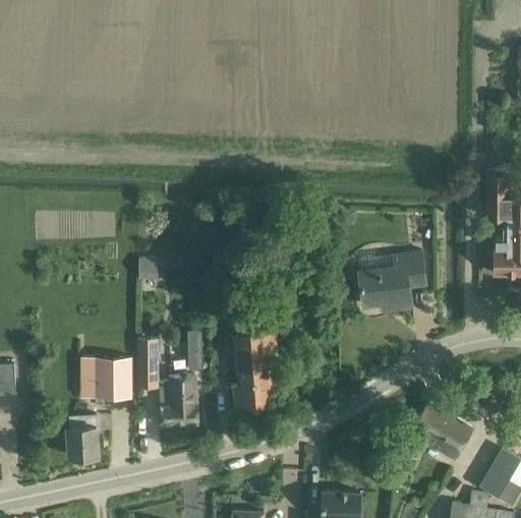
[(487,178),(486,221),(506,221),(506,242),(495,242),(496,250),(495,250),(495,255),(495,276),(517,276),(520,275),(520,197),(506,197),(506,177),(487,178)]
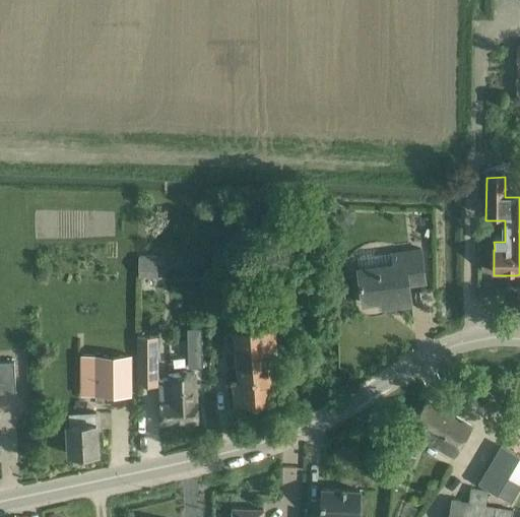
[(383,312),(411,308),(408,287),(425,284),(420,253),(393,256),(394,268),(358,272),(360,286),(362,307),(382,304),(383,312)]
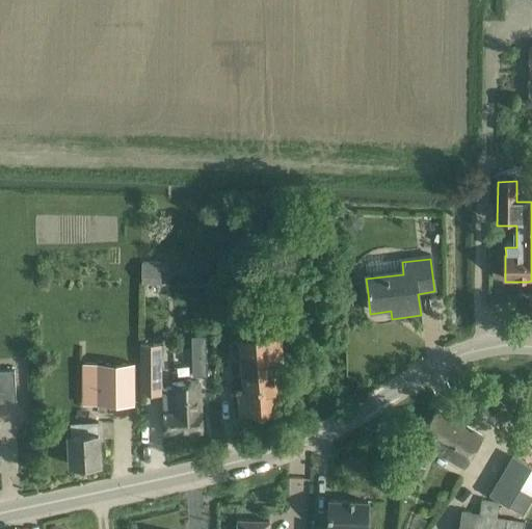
[(142,265),(142,288),(161,289),(161,267),(142,265)]
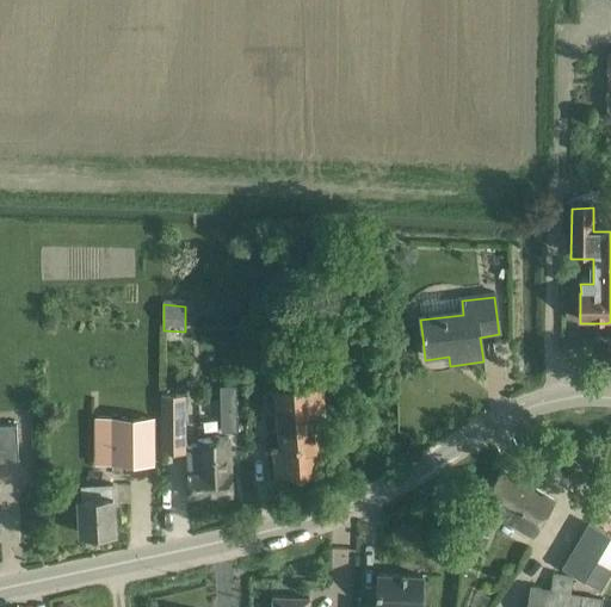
[(242,322),(244,366),(272,364),(271,321),(242,322)]
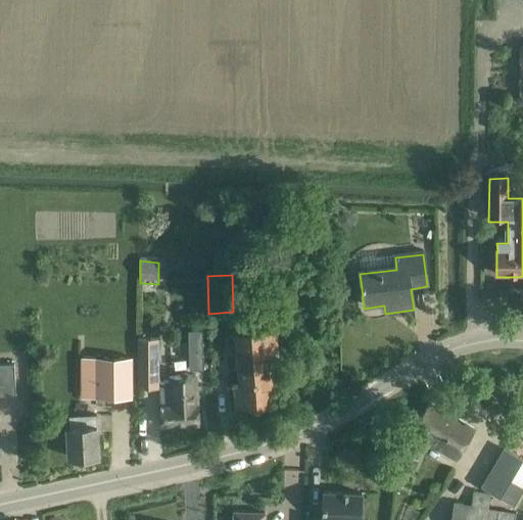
[(202,332),(188,332),(189,373),(203,373),(202,332)]
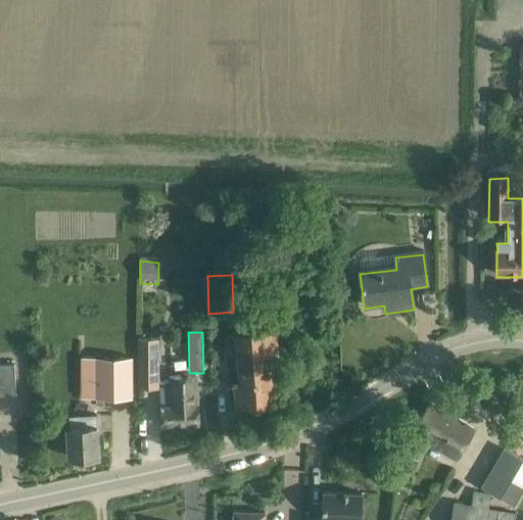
[(233,387),(234,390),(235,411),(275,408),(272,370),(279,369),(276,332),(234,335),(238,386),(233,387)]
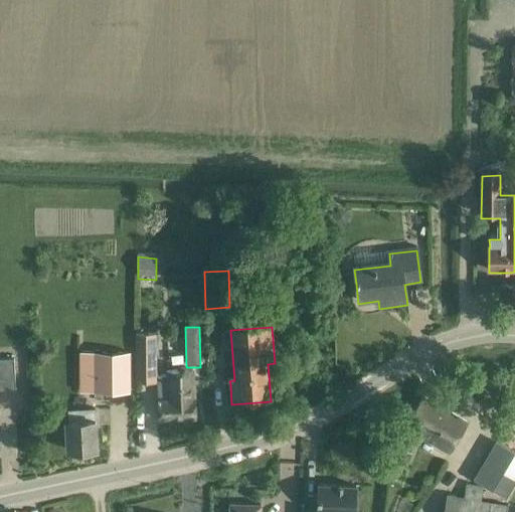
[(136,336),(136,385),(156,386),(156,336),(136,336)]
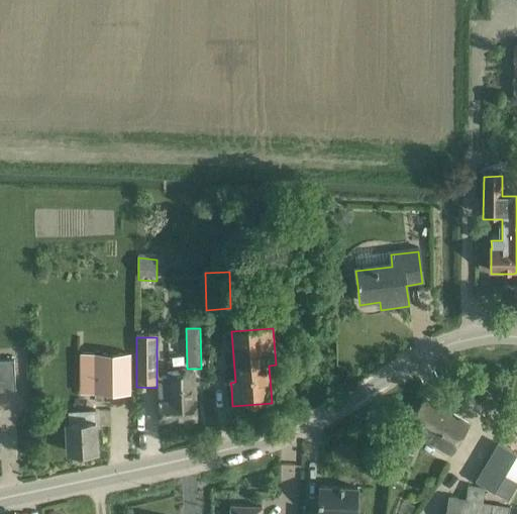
[(307,347),(294,348),(295,358),(308,357),(307,347)]
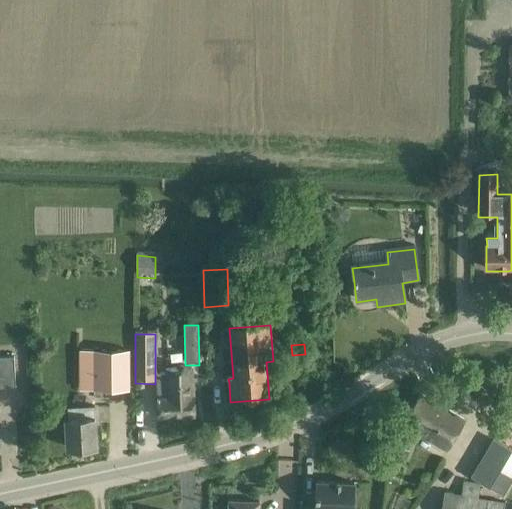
[(129,352),(94,353),(94,354),(94,391),(94,392),(129,392),(129,352)]
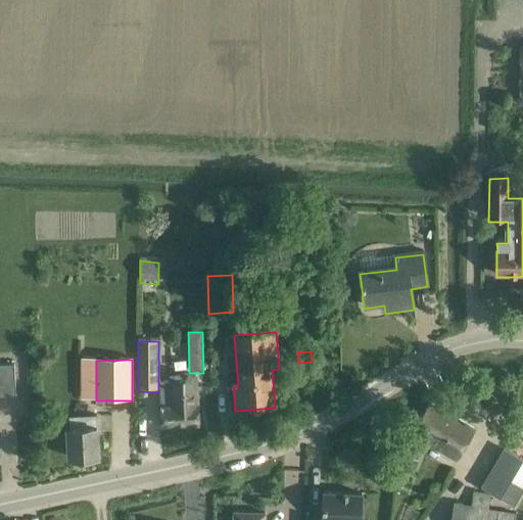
[(0,397),(16,397),(14,367),(0,367),(0,397)]
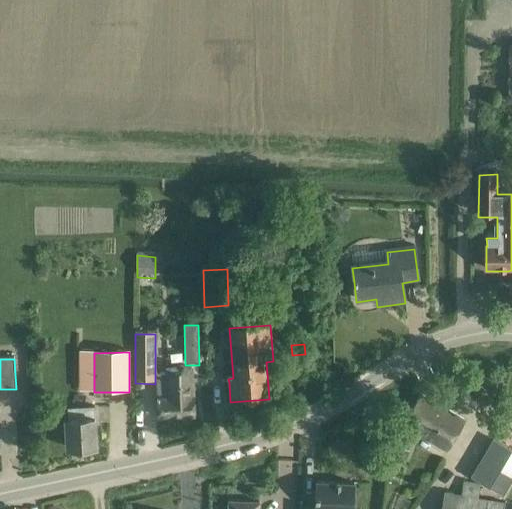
[(195,418),(192,372),(165,374),(167,401),(157,401),(158,420),(195,418)]
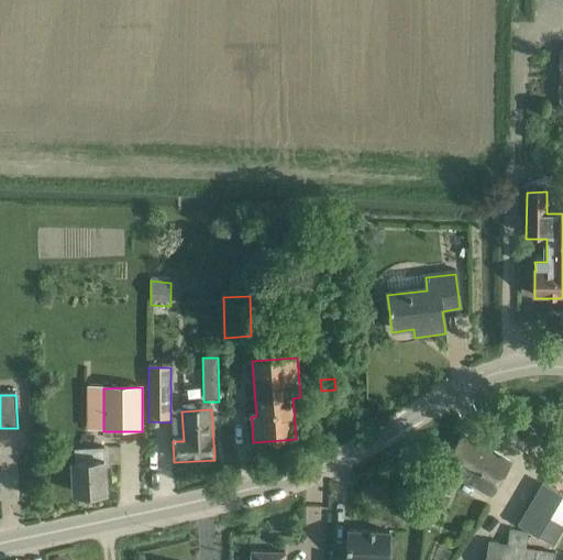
[(463,437),(443,470),(492,497),(510,465),(463,437)]
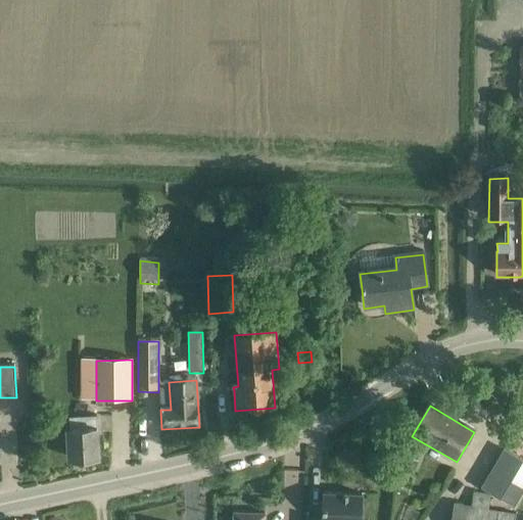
[(69,461),(98,459),(97,438),(96,418),(69,419),(70,430),(68,430),(68,440),(69,461)]
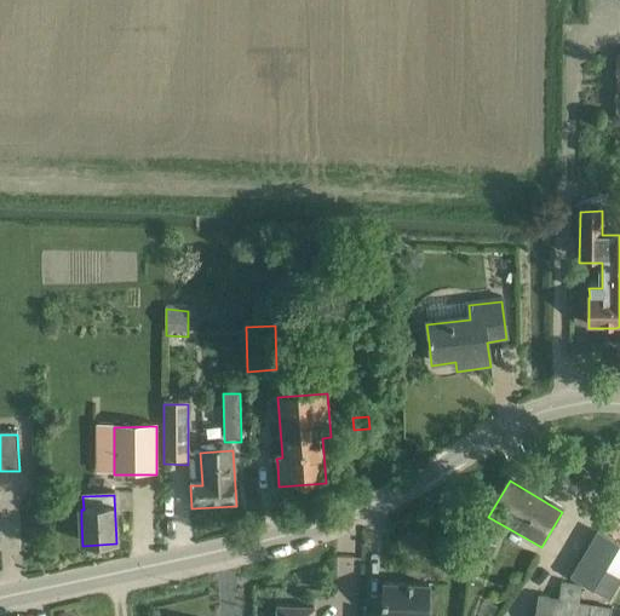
[(619,545),(597,533),(569,579),(610,603),(619,585),(619,579),(606,571),(619,547),(619,545)]
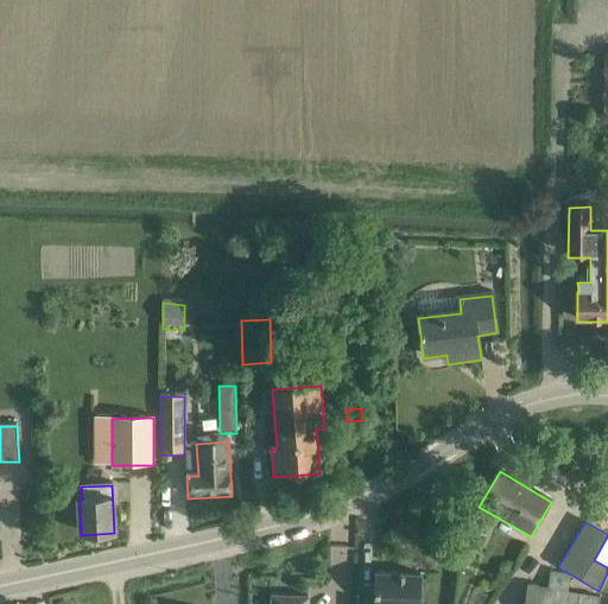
[(470,531),(466,544),(481,551),(487,538),(470,531)]
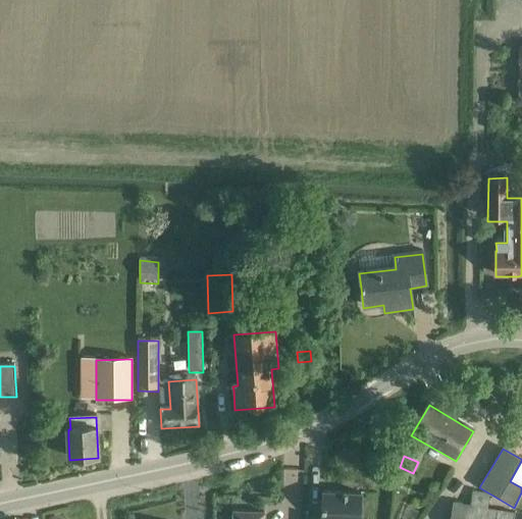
[(359,518),(361,496),(322,494),(321,518),(359,518)]
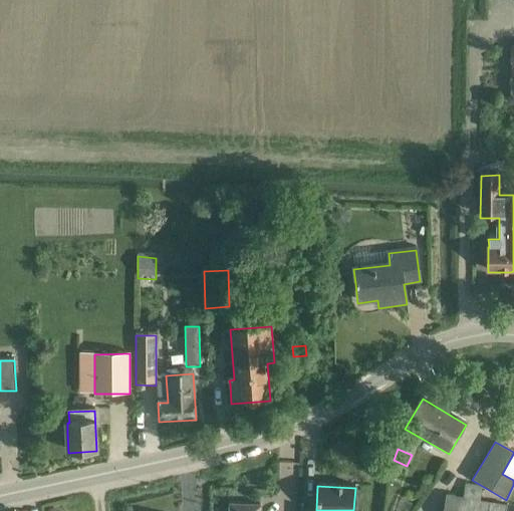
[(505,510),(506,507),(481,503),(483,490),(465,486),(463,500),(448,497),(445,510),(505,510)]
